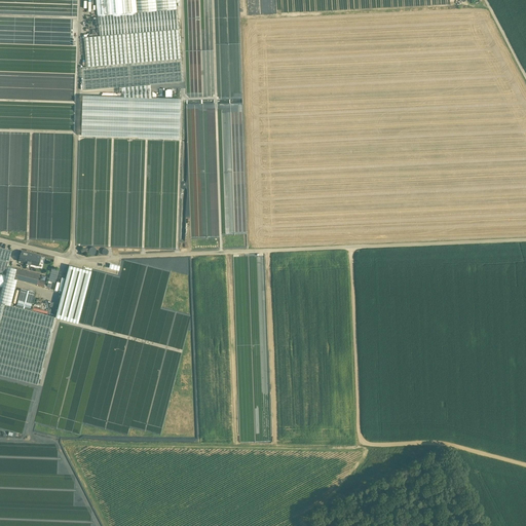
[(107,0),(96,0),(98,15),(109,14),(107,0)]
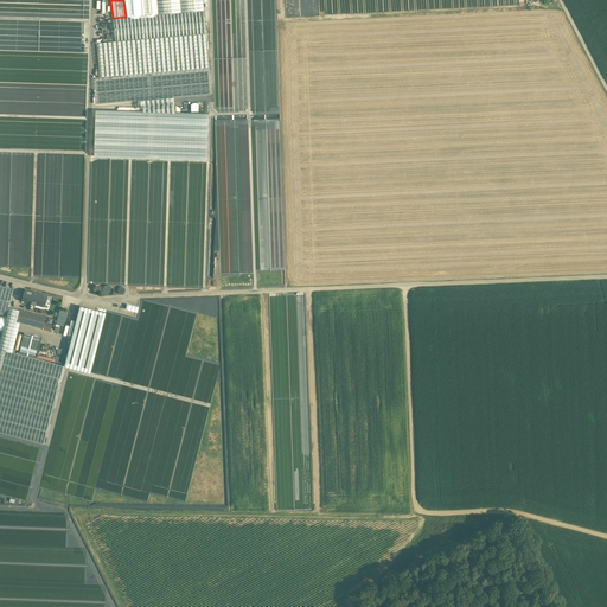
[(126,0),(128,17),(142,16),(140,0),(126,0)]
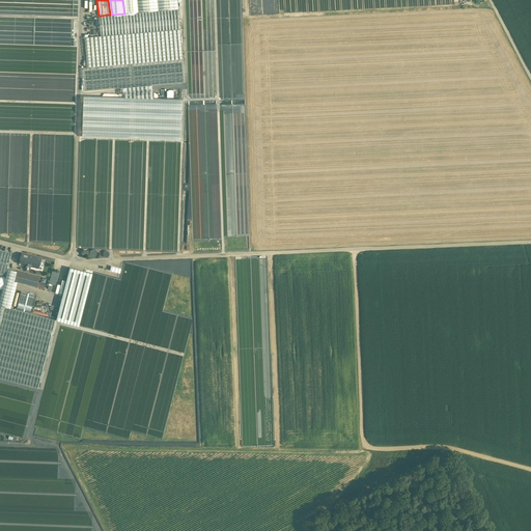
[(137,0),(124,0),(126,14),(138,12),(137,0)]
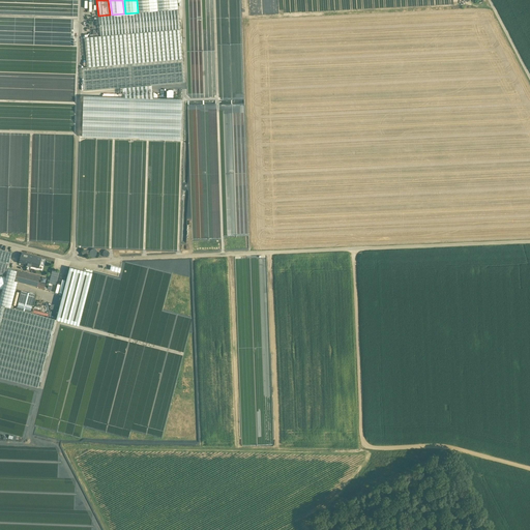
[(137,0),(138,12),(178,9),(176,0),(137,0)]
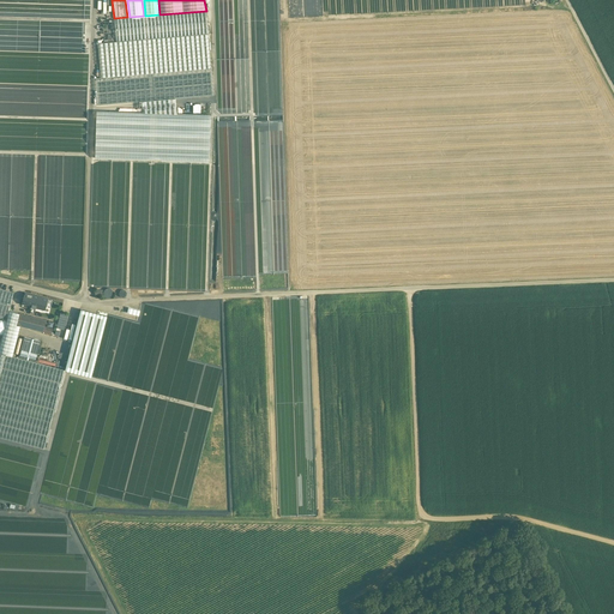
[(127,17),(114,18),(116,42),(208,34),(206,11),(160,14),(145,16),(144,16),(130,17),(127,17)]
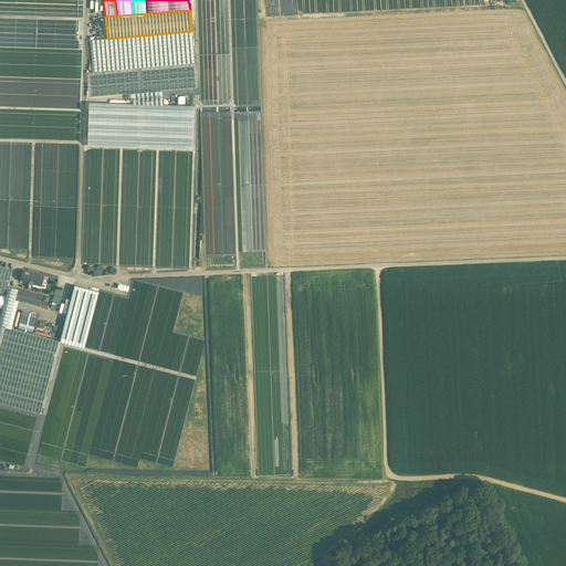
[(107,39),(90,40),(93,72),(88,72),(91,96),(130,93),(161,91),(197,87),(191,31),(107,39)]
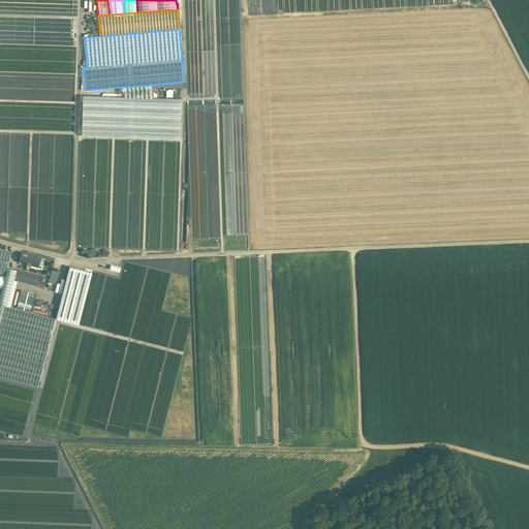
[(0,248),(0,260),(8,263),(11,252),(0,248)]
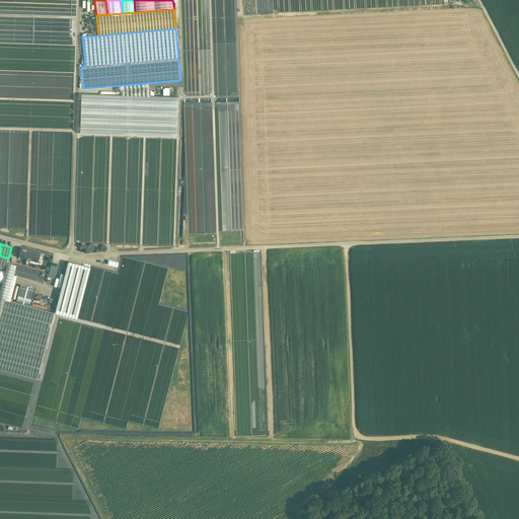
[(29,249),(20,247),(18,256),(26,258),(29,249)]
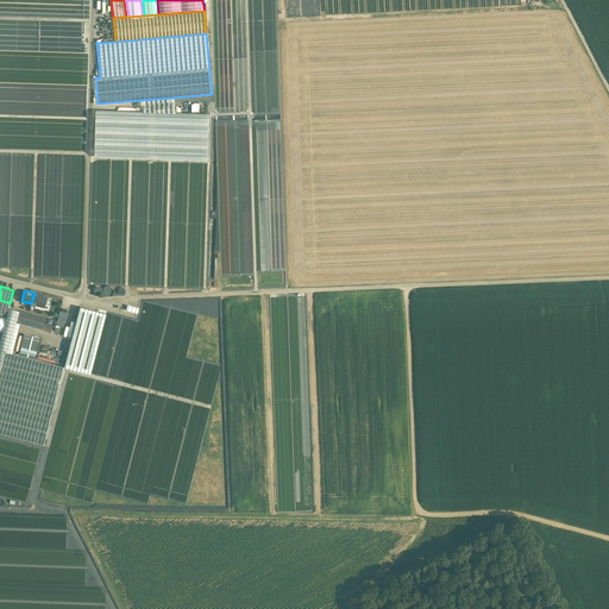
[(46,296),(35,293),(31,303),(44,307),(46,296)]
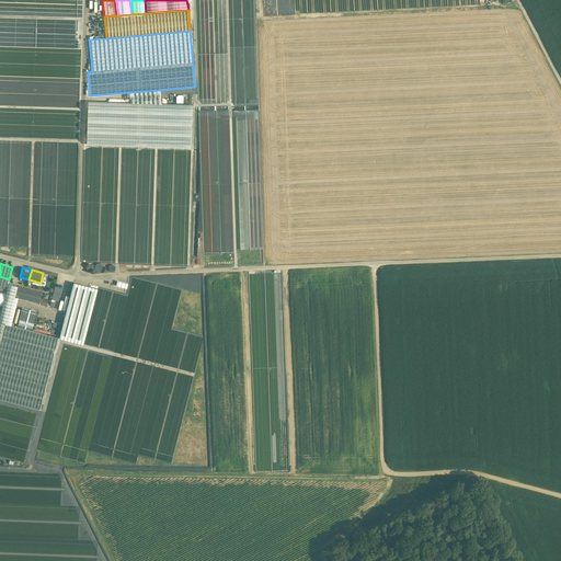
[(9,279),(0,276),(0,289),(7,292),(8,284),(9,279)]
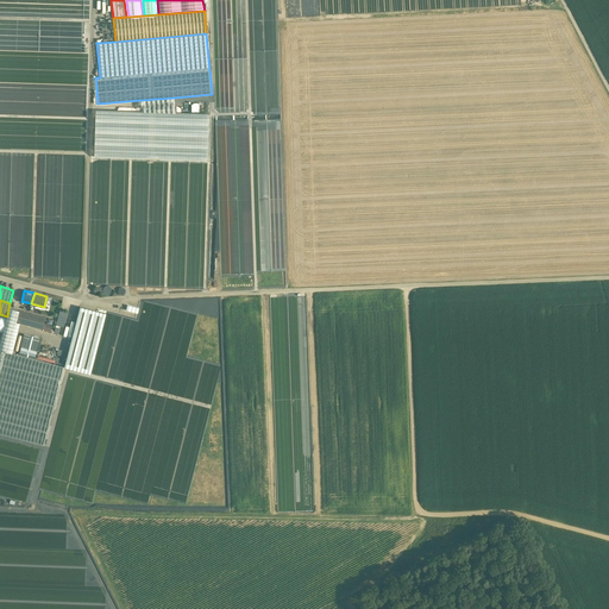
[(80,306),(66,366),(92,372),(106,312),(80,306)]
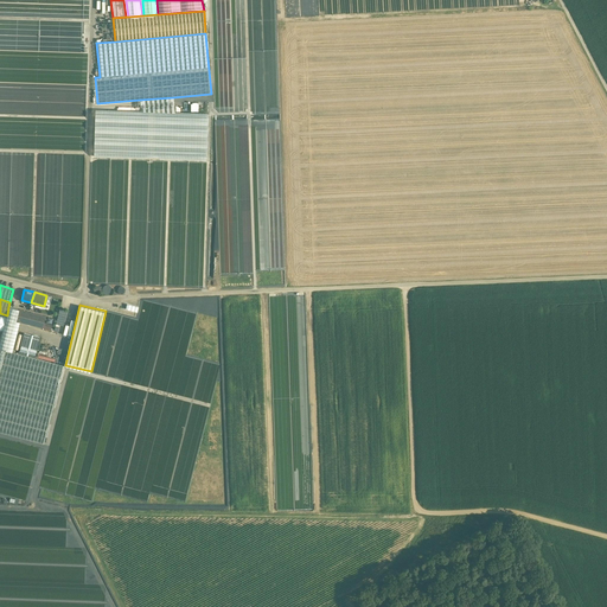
[(19,310),(8,307),(2,331),(2,333),(0,340),(0,349),(5,351),(12,352),(20,323),(17,321),(19,310)]
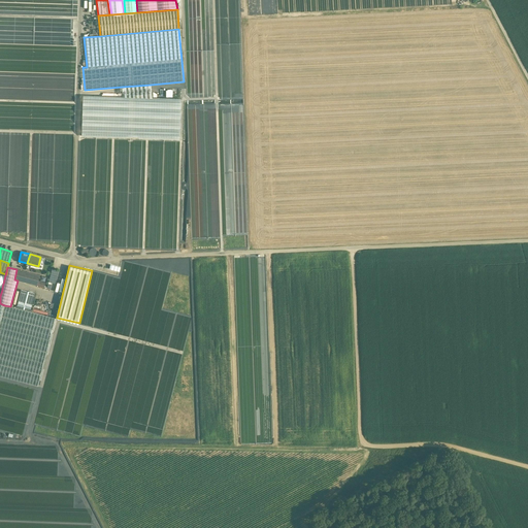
[(39,275),(17,269),(14,279),(18,281),(37,285),(38,281),(39,275)]
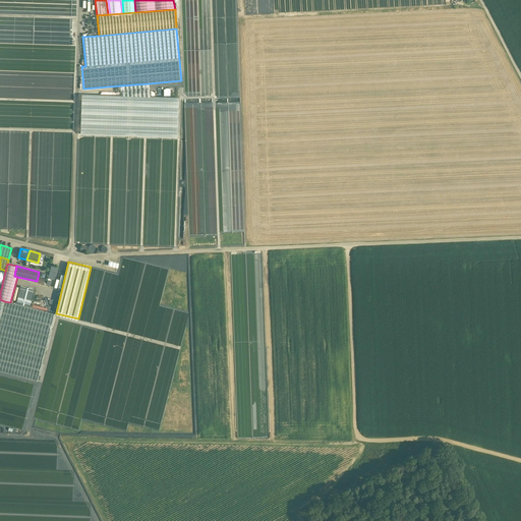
[(48,277),(54,279),(58,267),(52,266),(48,277)]
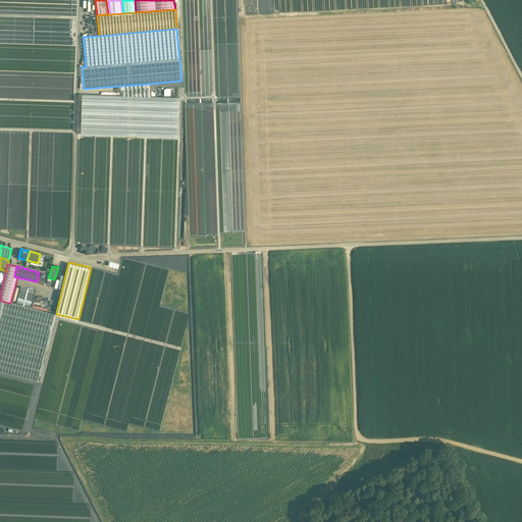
[(4,302),(0,317),(0,372),(38,382),(55,315),(10,303),(4,302)]
